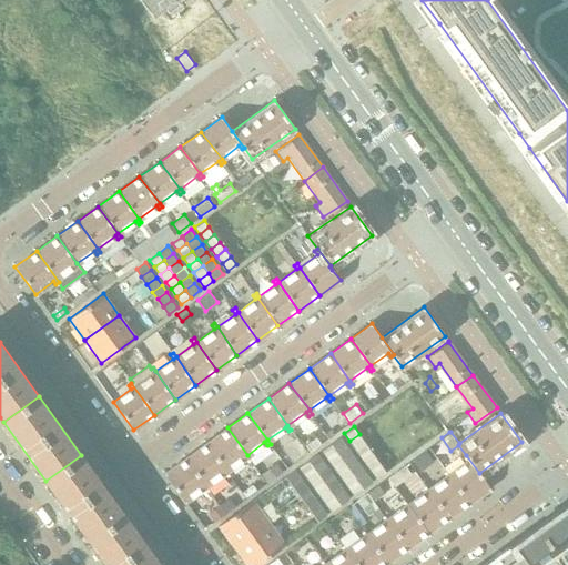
[(247,455),(227,427),(206,443),(226,470),(244,457),(246,461),(250,458),(247,455)]
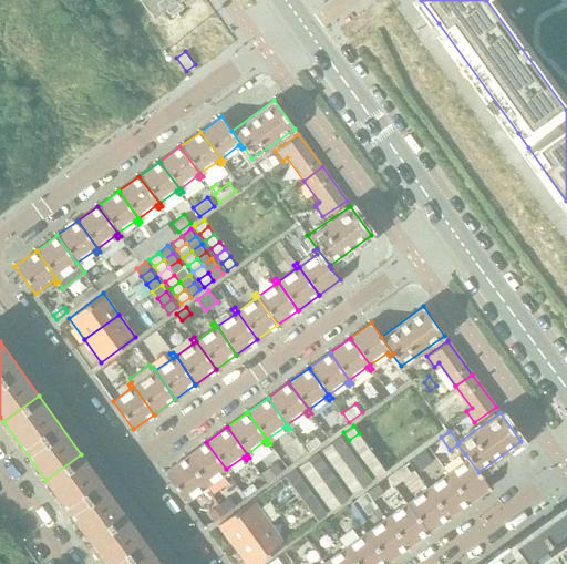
[(354,448),(363,440),(359,433),(349,440),(354,448)]
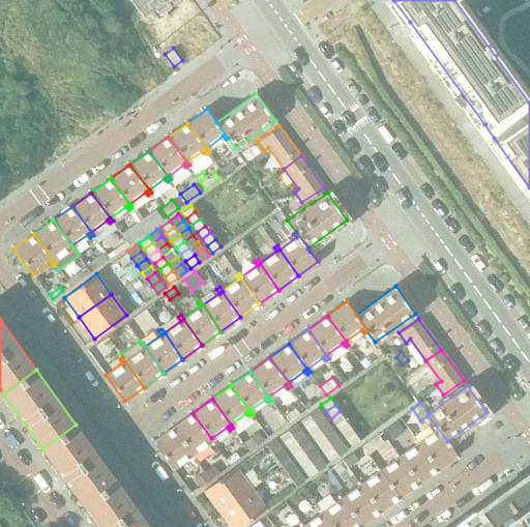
[(289,419),(299,412),(295,407),(285,414),(289,419)]
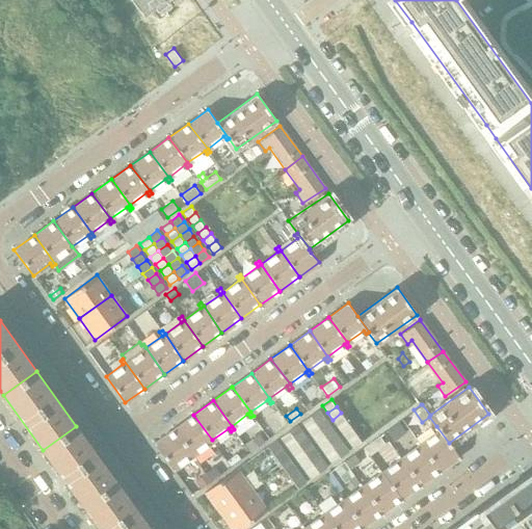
[(315,422),(323,416),(319,408),(310,415),(315,422)]
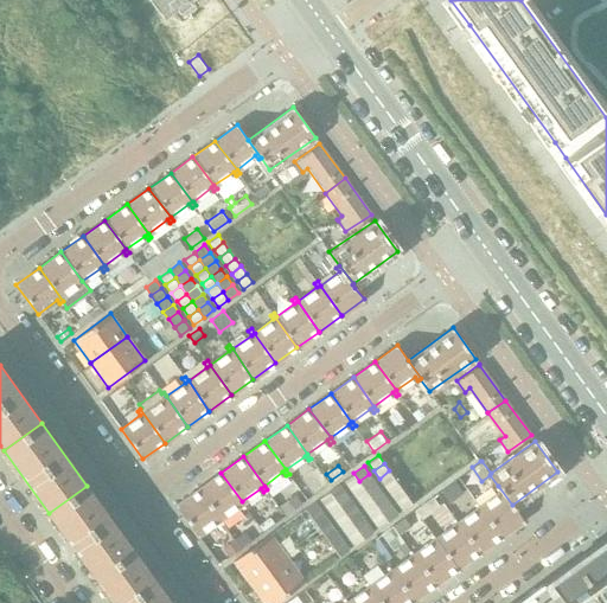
[(385,486),(395,479),(389,470),(379,479),(385,486)]
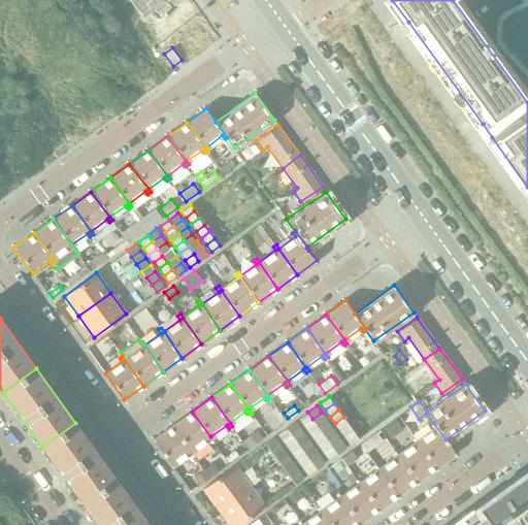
[(210,436),(192,412),(173,425),(191,451),(207,438),(210,441),(212,440),(210,436)]
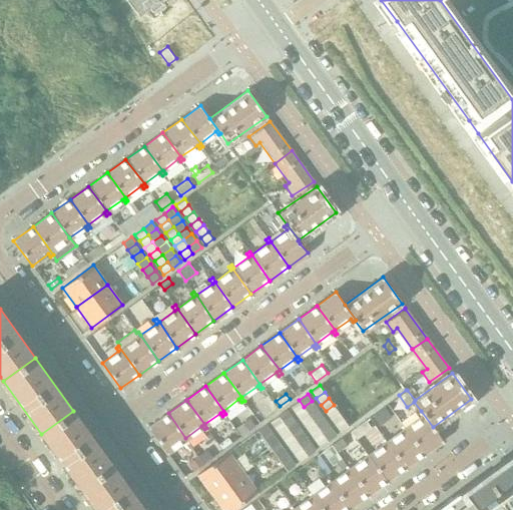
[(304,407),(299,400),(291,406),(296,413),(304,407)]
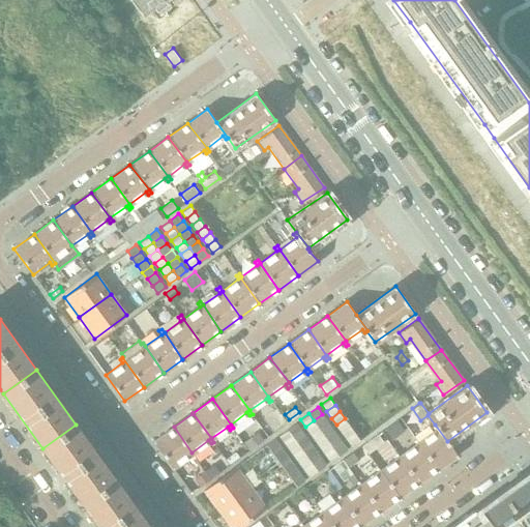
[(319,427),(327,420),(322,414),(314,420),(319,427)]
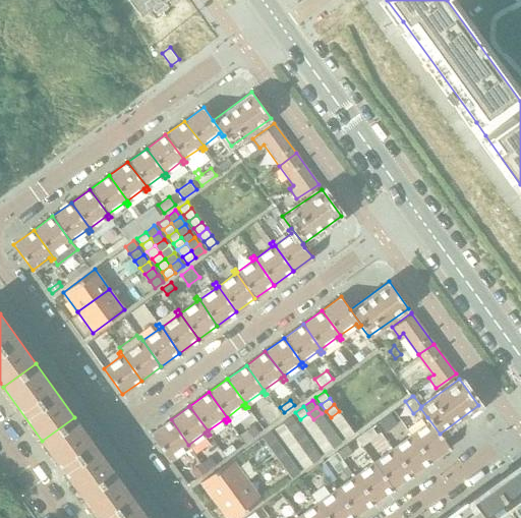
[(344,418),(339,411),(331,417),(336,424),(344,418)]
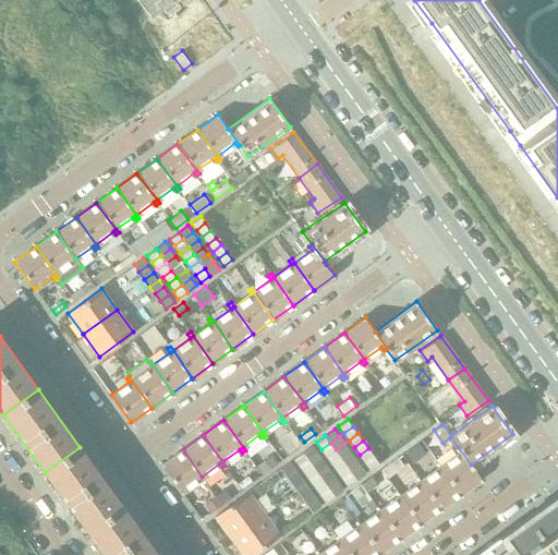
[(336,449),(330,443),(322,449),(326,456),(336,449)]
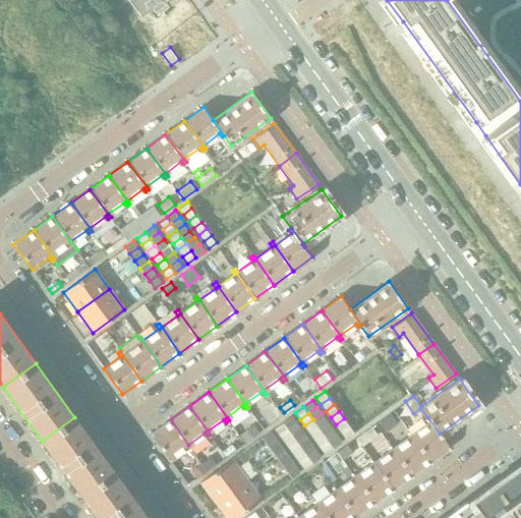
[(319,426),(327,420),(322,413),(313,419),(319,426)]
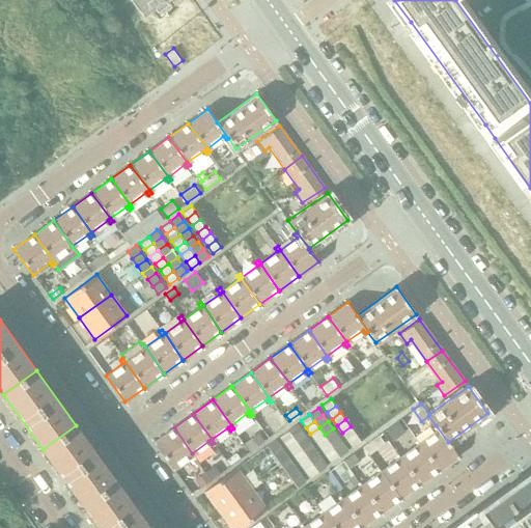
[(302,429),(297,423),(287,429),(292,436),(302,429)]
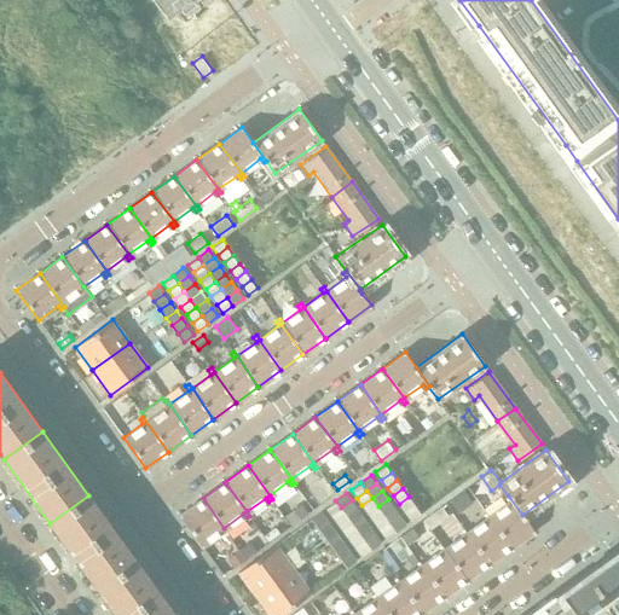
[(136,561),(88,495),(50,523),(98,589),(136,561)]
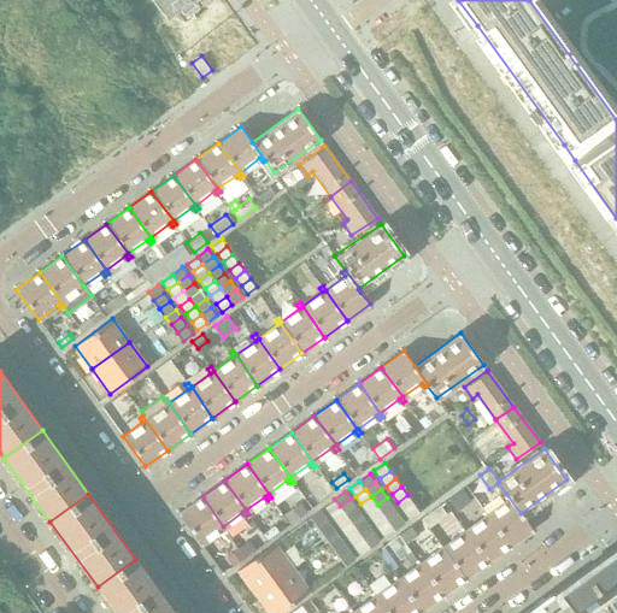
[(532,529),(524,517),(521,513),(506,494),(505,495),(507,499),(487,513),(509,544),(532,529)]
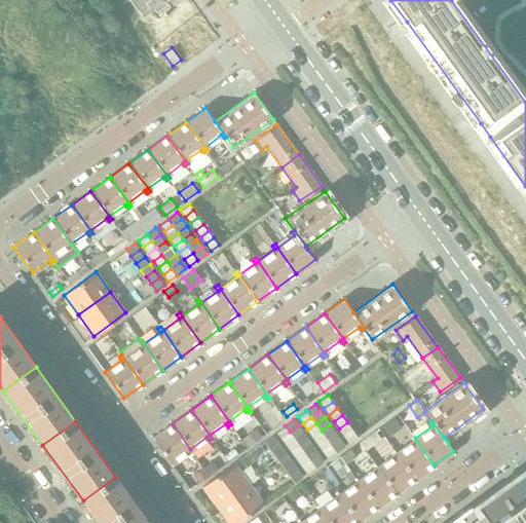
[(344,436),(352,428),(347,422),(339,428),(344,436)]
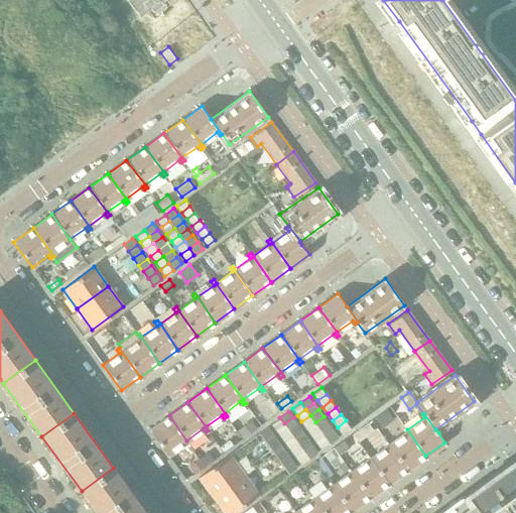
[(186,440),(169,415),(149,429),(168,456),(184,442),(186,445),(189,443),(186,440)]
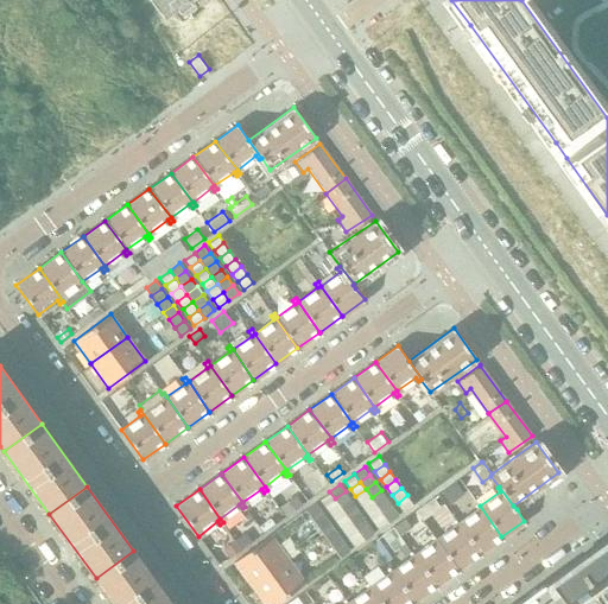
[(361,504),(372,497),(366,489),(355,496),(361,504)]
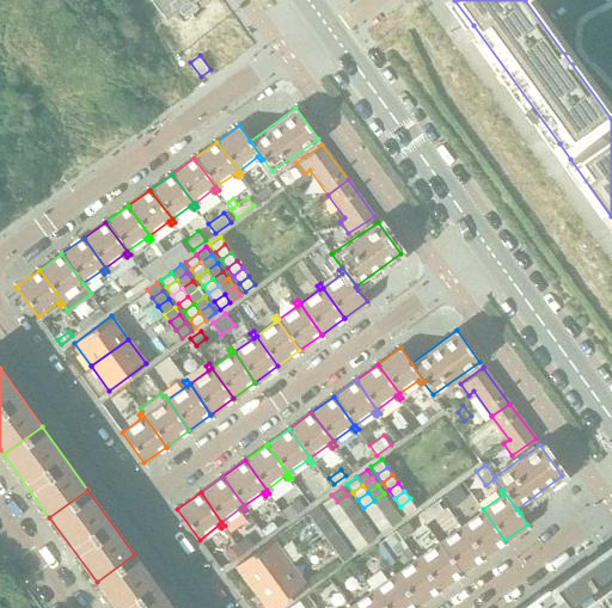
[(380,509),(390,501),(384,493),(374,501),(380,509)]
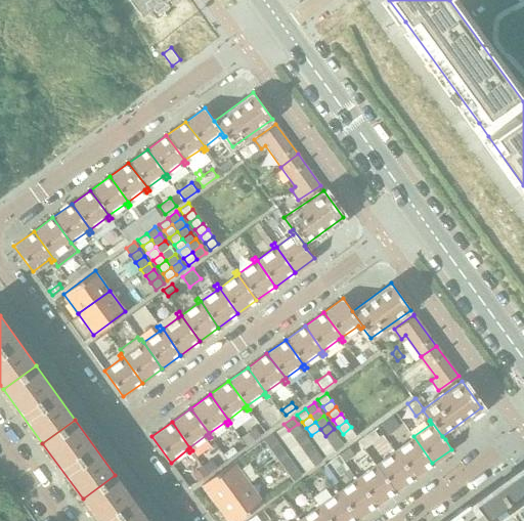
[(289,430),(284,424),(275,430),(280,436),(289,430)]
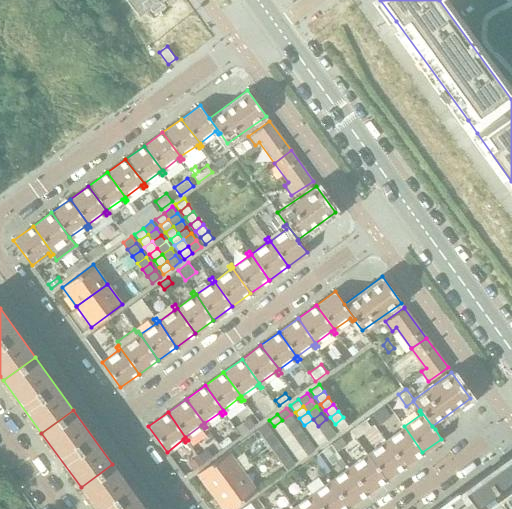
[(295,421),(291,414),(282,420),(287,427),(295,421)]
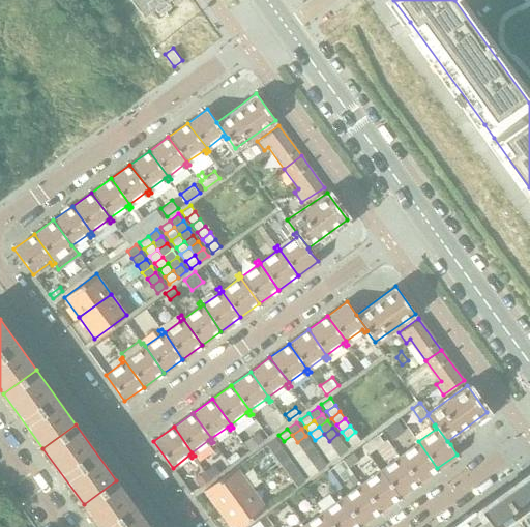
[(249,449),(264,438),(258,431),(243,441),(249,449)]
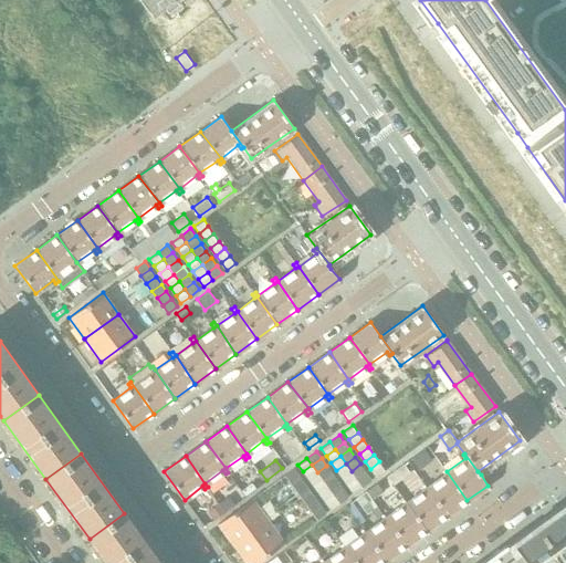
[(385,469),(379,461),(370,469),(375,476),(385,469)]
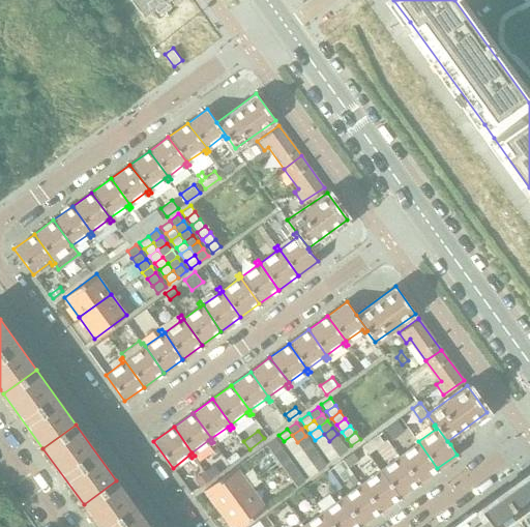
[(367,452),(383,441),(378,433),(362,444),(367,452)]
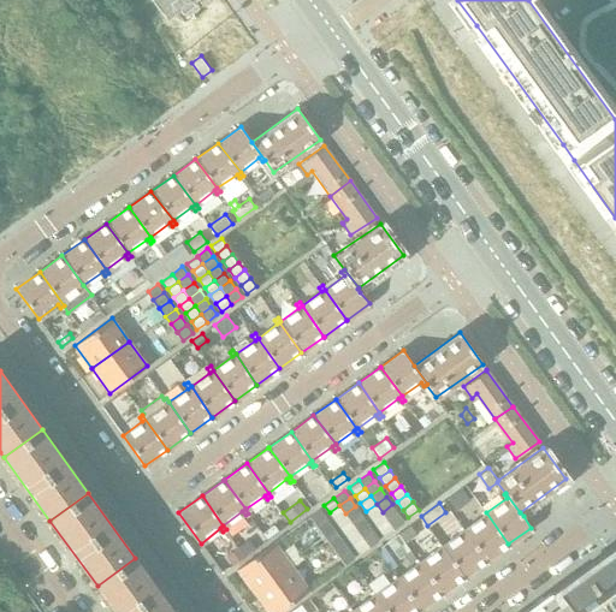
[(383,512),(377,504),(366,511),(372,520),(383,512)]
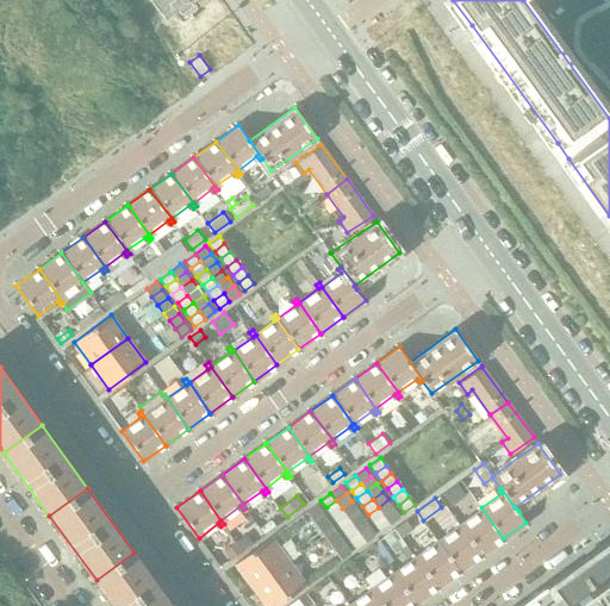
[(384,514),(394,507),(388,499),(379,507),(384,514)]
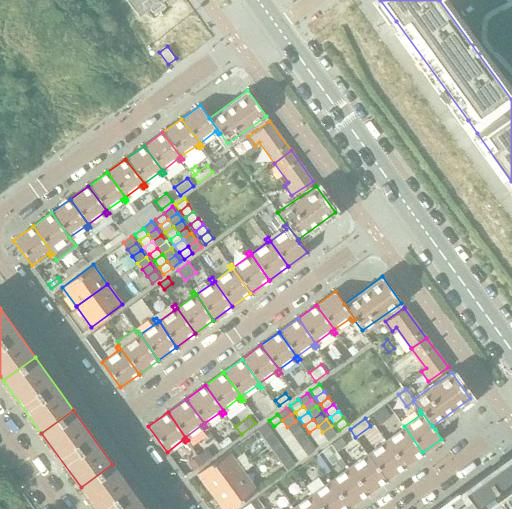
[(287,427),(282,420),(274,426),(279,433),(287,427)]
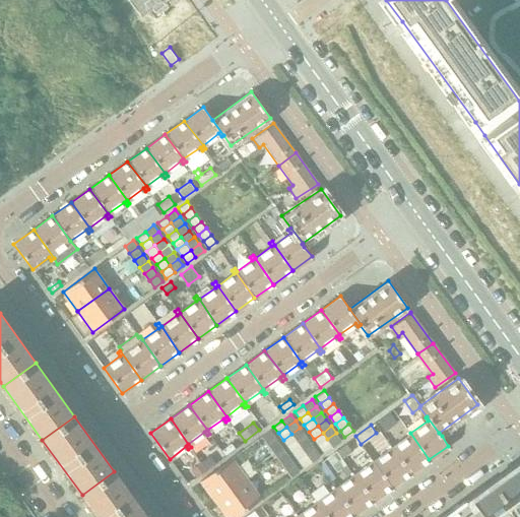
[(297,441),(305,435),(300,428),(291,434),(297,441)]
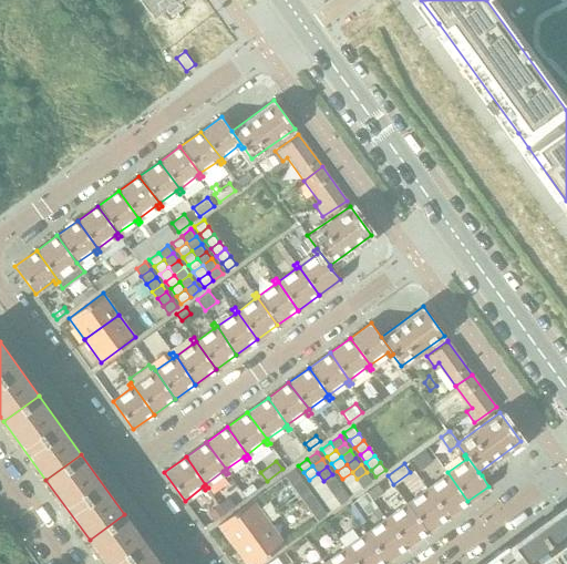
[(300,475),(295,469),(285,475),(290,483),(300,475)]
